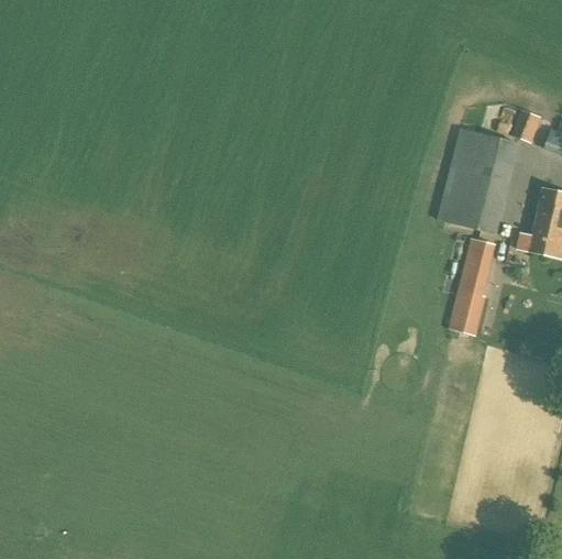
[(540,116),(520,108),(510,132),(530,140),(540,116)]
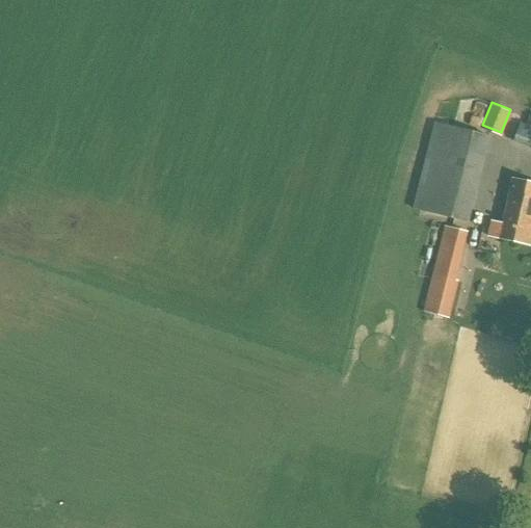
[(413,206),(468,219),(489,134),(434,120),(413,206)]
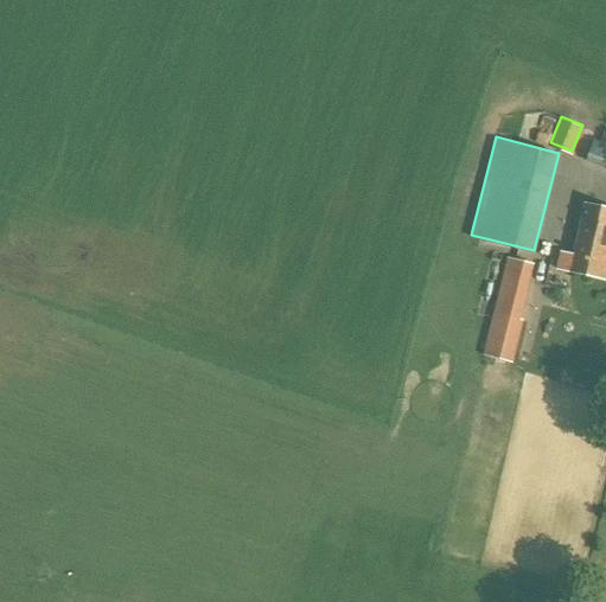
[(605,141),(593,136),(585,158),(605,165),(605,141)]
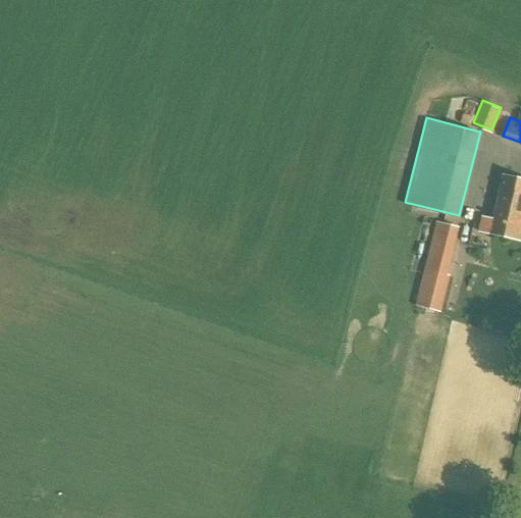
[(481,214),(478,228),(520,238),(520,230),(520,176),(502,172),(492,216),(481,214)]
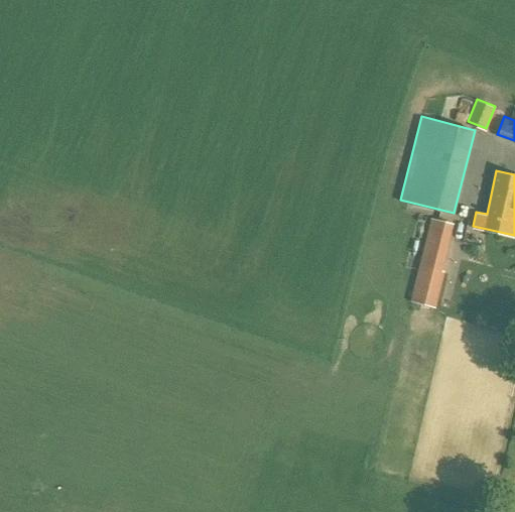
[(410,299),(435,305),(444,269),(440,268),(453,222),(430,217),(410,299)]
